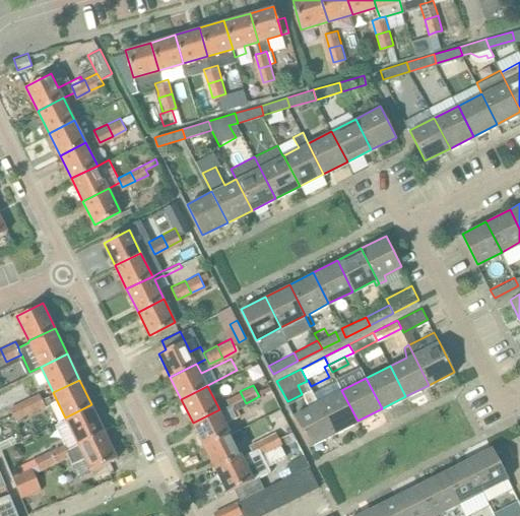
[(309,445),(333,434),(317,402),(318,402),(311,388),(303,392),(310,406),(294,414),(309,445)]
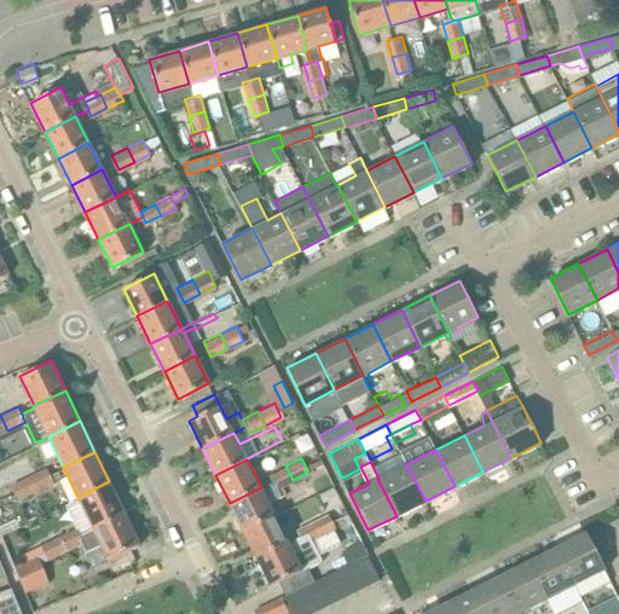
[(406,464),(379,479),(377,479),(397,516),(426,500),(406,464)]
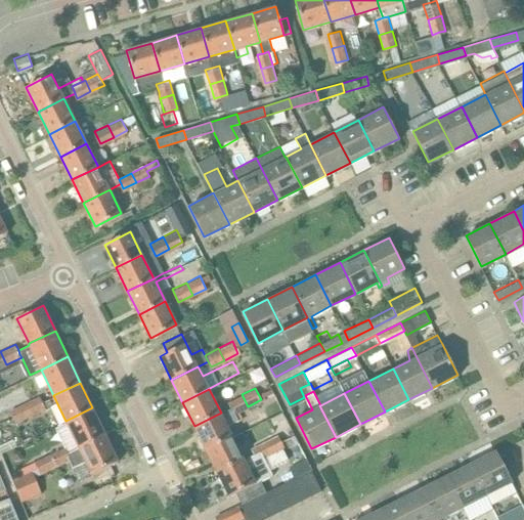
[(25,401),(31,415),(45,407),(39,394),(25,401)]
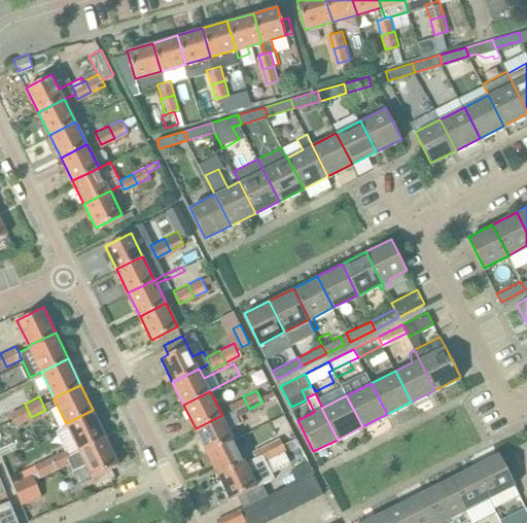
[(233,409),(222,415),(196,428),(207,451),(234,438),(227,427),(239,421),(236,415),(249,409),(243,396),(230,404),(233,409)]
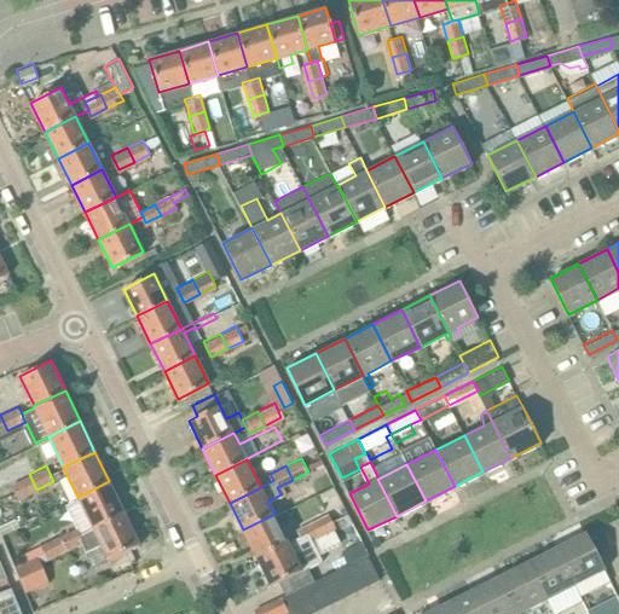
[(36,490),(29,474),(11,482),(18,497),(36,490)]
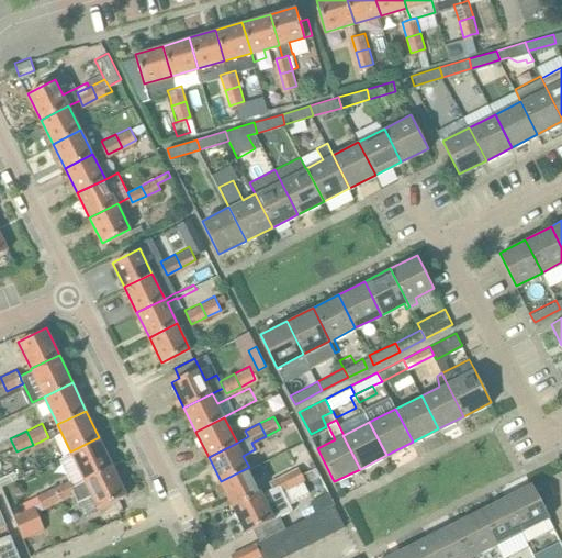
[(112,465),(99,437),(70,452),(83,478),(112,465)]
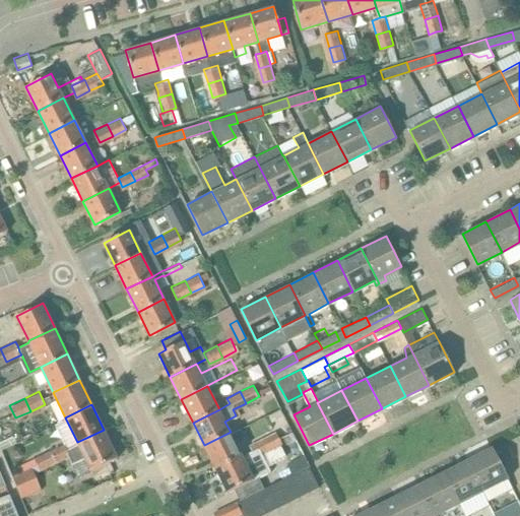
[(278,437),(293,430),(289,425),(276,432),(275,430),(262,437),(268,448),(281,442),(278,437)]
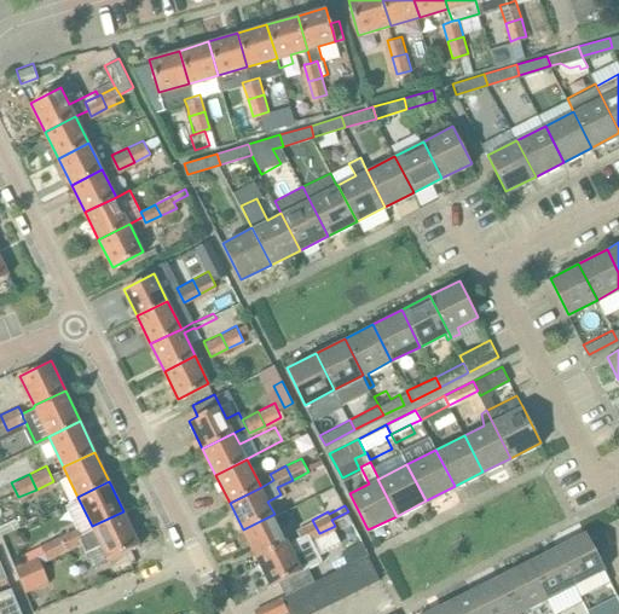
[(58,534),(64,549),(81,542),(93,566),(139,543),(123,511),(92,526),(80,532),(76,526),(58,534)]
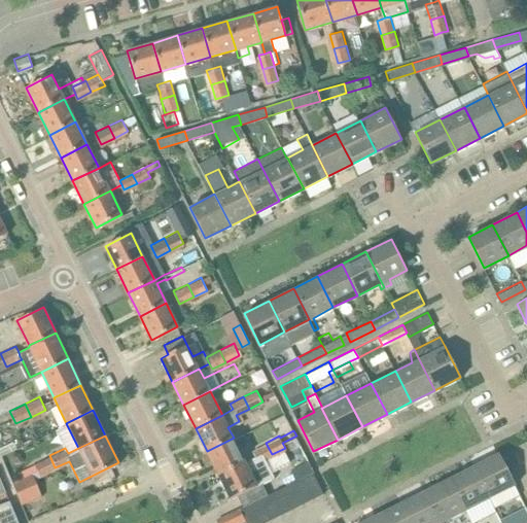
[(303,448),(296,436),(282,443),(285,448),(272,454),(266,443),(252,449),(255,456),(245,461),(218,475),(231,498),(256,485),(250,474),(303,448)]
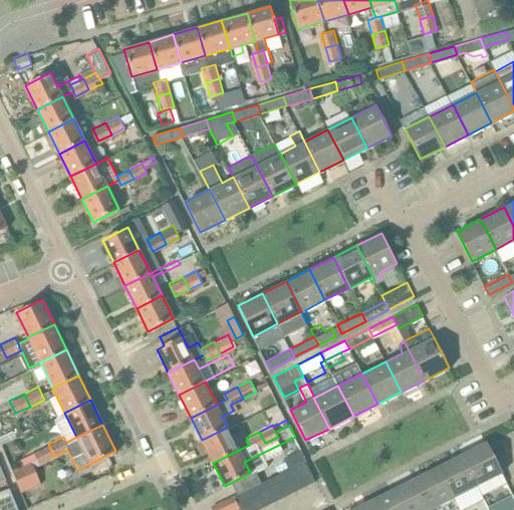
[(202,440),(213,463),(239,450),(228,427),(202,440)]
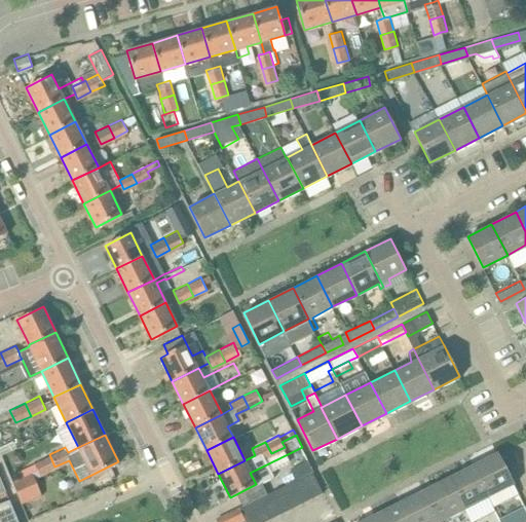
[(497,452),(473,464),(488,496),(514,483),(497,452)]
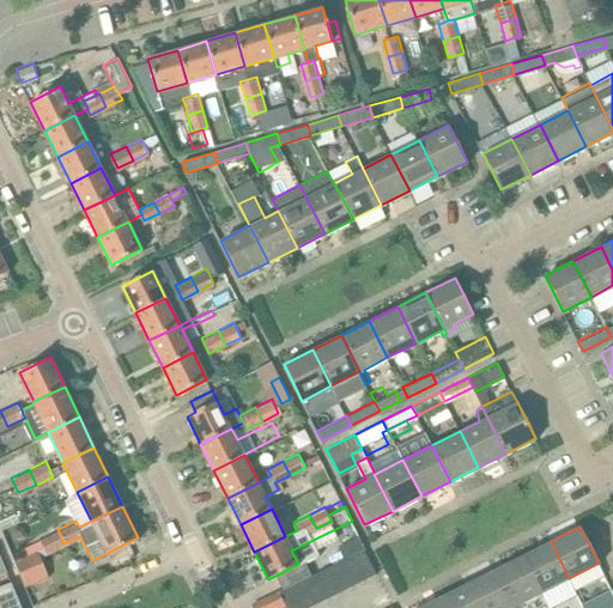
[(34,542),(37,549),(43,546),(47,552),(64,543),(58,529),(40,537),(41,539),(34,542)]
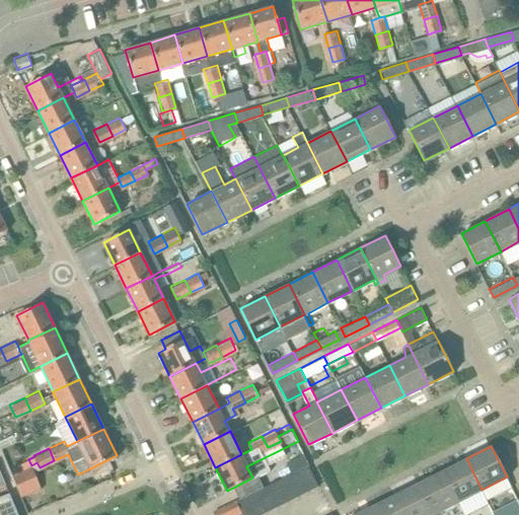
[(290,459),(287,462),(291,471),(297,469),(307,464),(302,453),(290,459)]
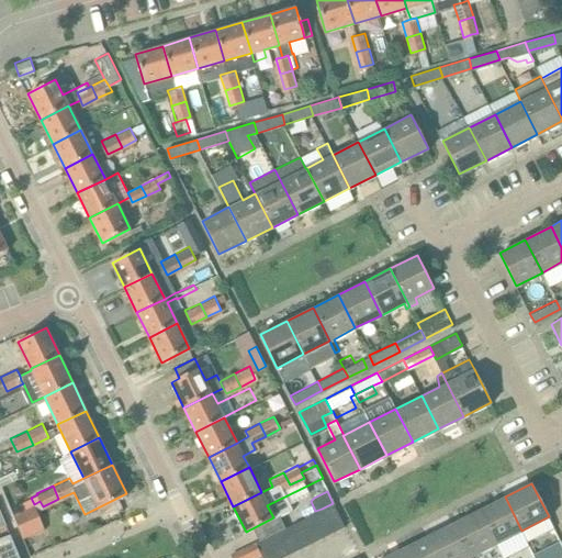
[(496,543),(521,531),(505,497),(479,510),(496,543)]
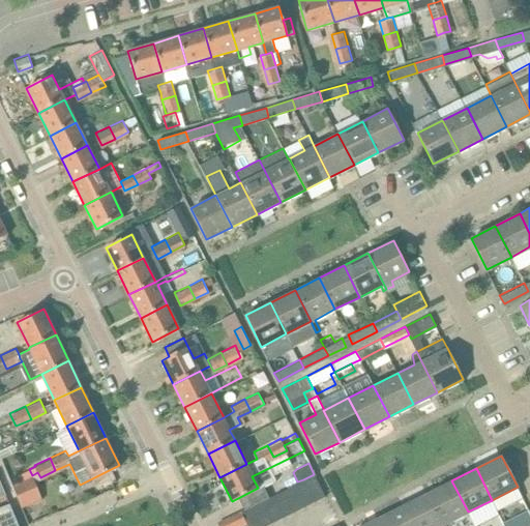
[(303,479),(315,500),(325,495),(314,474),(303,479)]
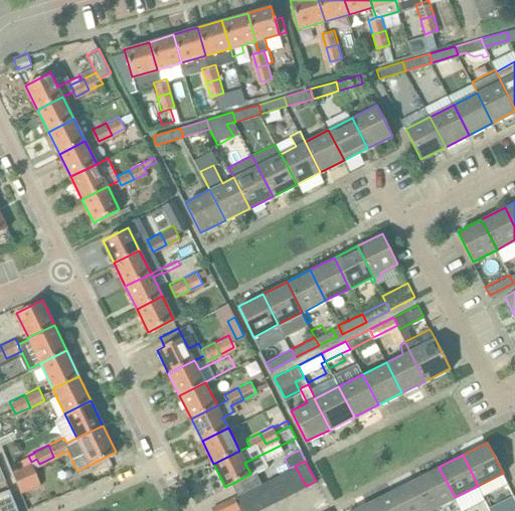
[(29,464),(11,472),(19,493),(38,485),(34,475),(32,469),(29,464)]
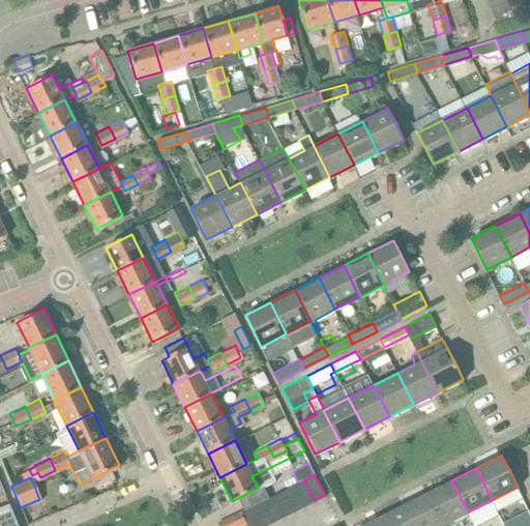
[(315,500),(303,479),(297,481),(293,485),(303,505),(315,500)]
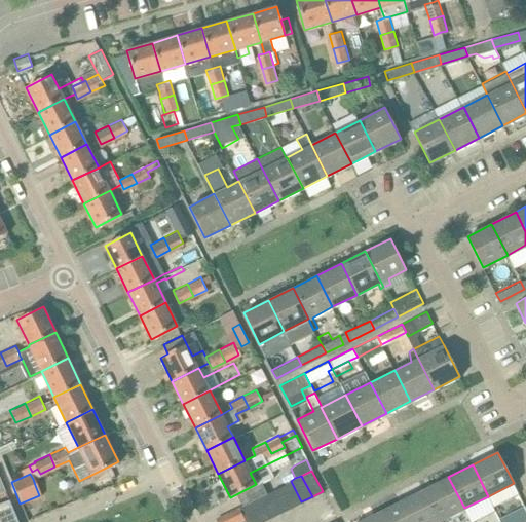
[(464,508),(448,477),(424,489),(440,520),(464,508)]
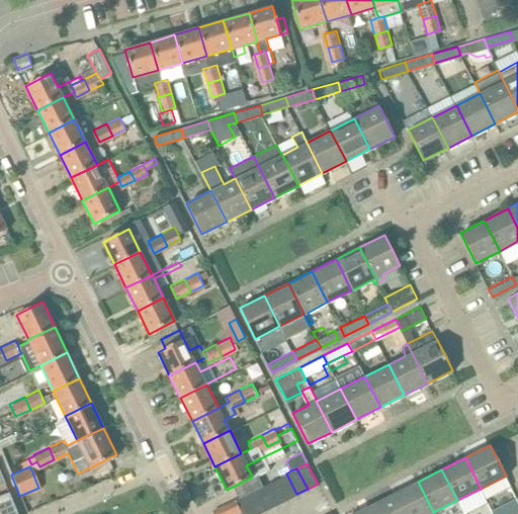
[(296,494),(286,474),(276,479),(286,499),(296,494)]
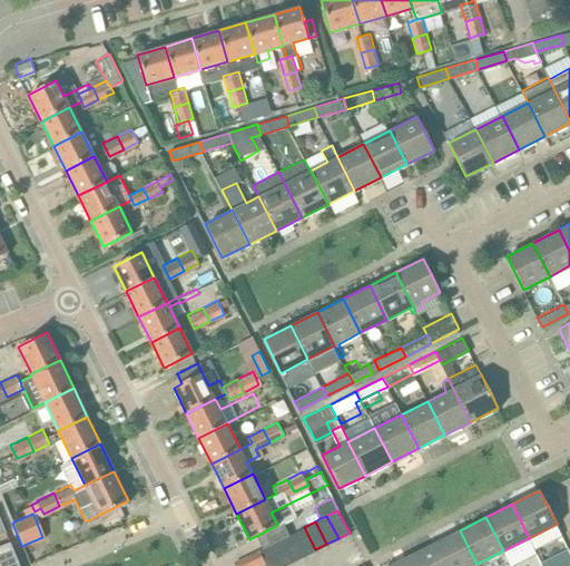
[(315,549),(304,527),(293,533),(304,555),(315,549)]
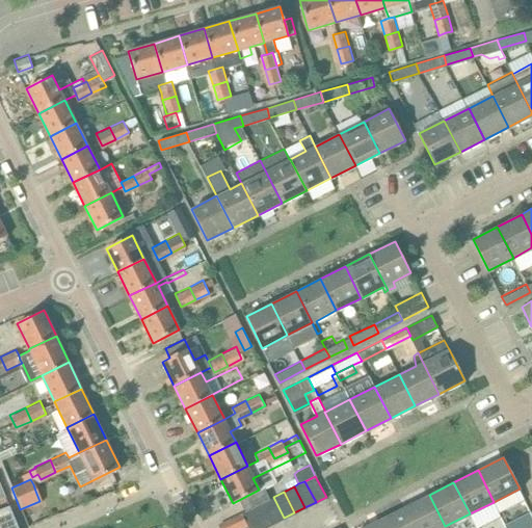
[(415,527),(441,527),(445,526),(429,495),(404,507),(415,527)]
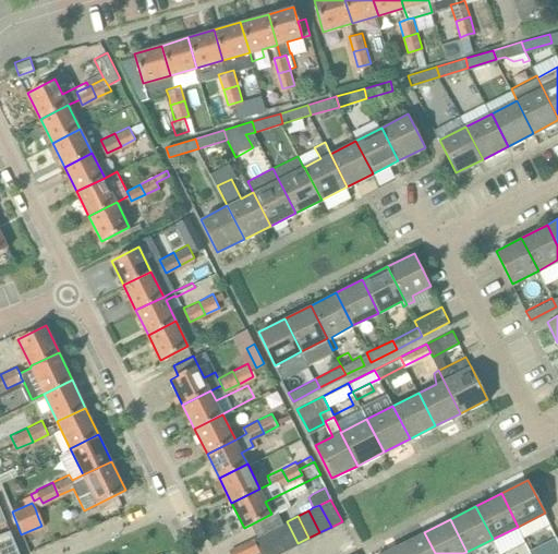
[(298,543),(287,521),(276,527),(287,549),(298,543)]
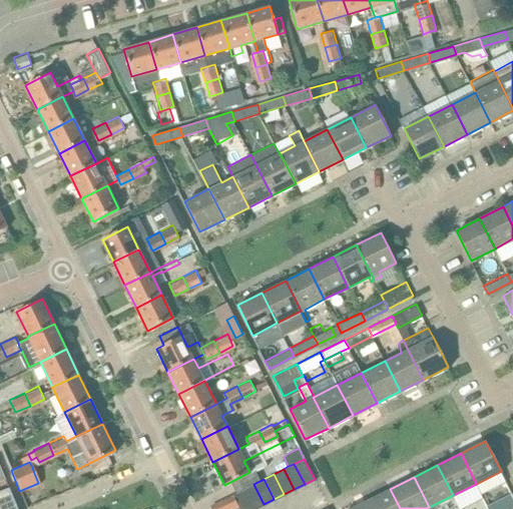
[(253,508),(264,504),(253,484),(243,489),(252,508),(253,508)]
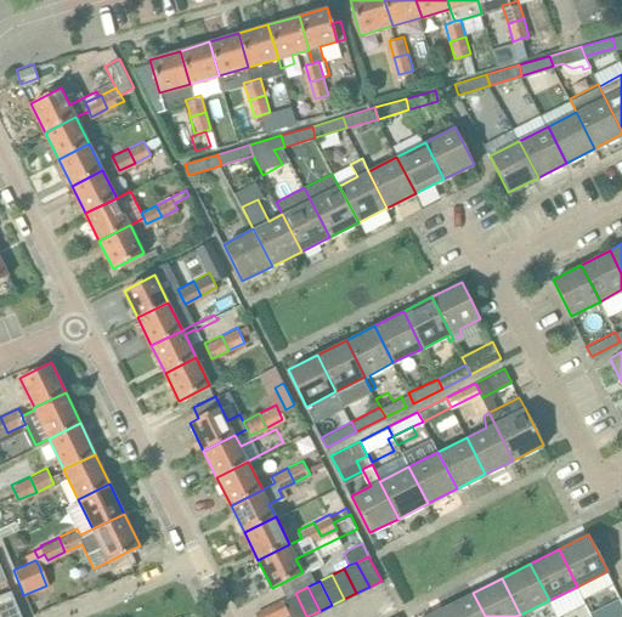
[(0,616),(22,616),(11,589),(0,593),(0,616)]
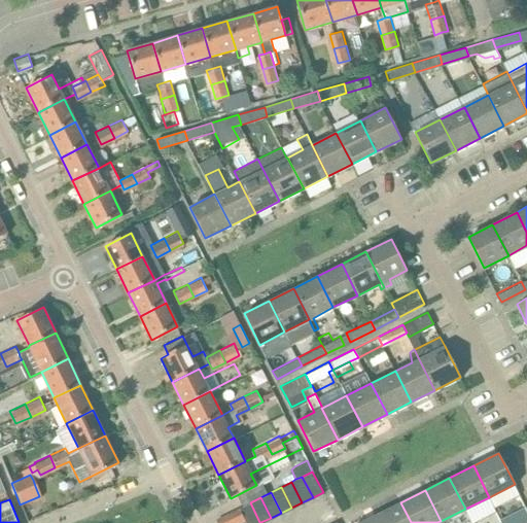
[(240,508),(245,519),(247,522),(259,522),(250,502),(240,508)]
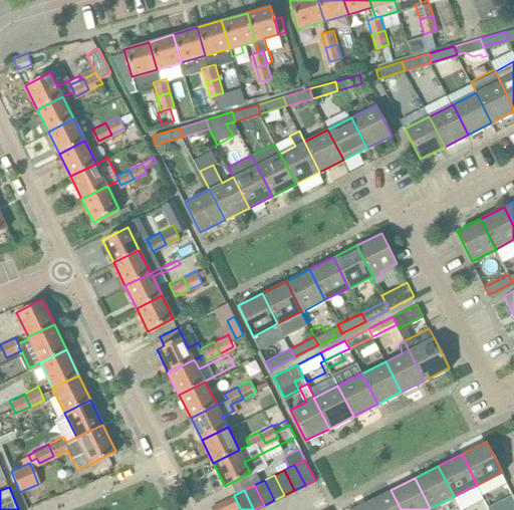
[(401,509),(391,490),(366,502),(370,509),(401,509)]
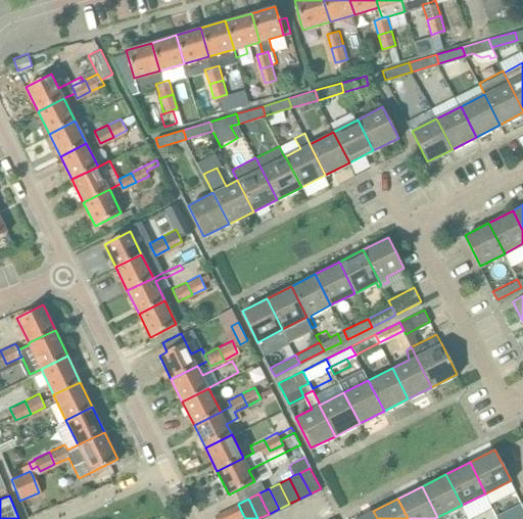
[(498,518),(517,518),(522,516),(522,505),(521,502),(496,514),(498,518)]
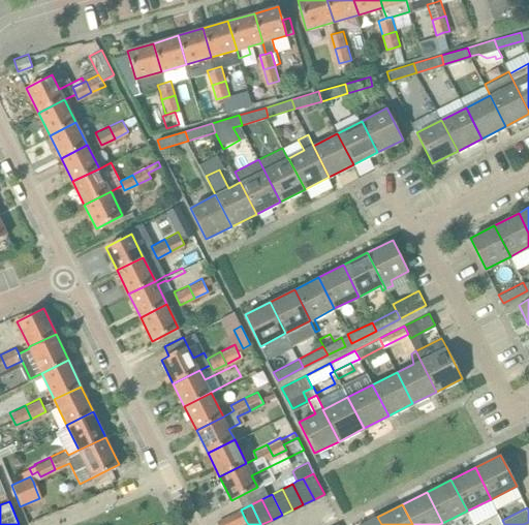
[(236,524),(246,521),(241,510),(218,520),(220,524),(236,524)]
